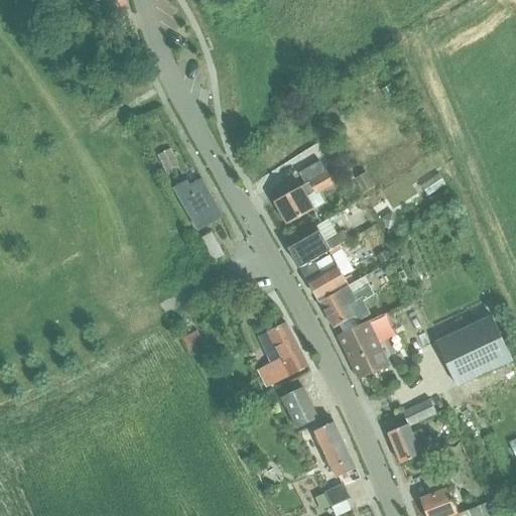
[(392,50),(384,54),(384,56),(390,69),(398,65),(393,51),(392,50)]
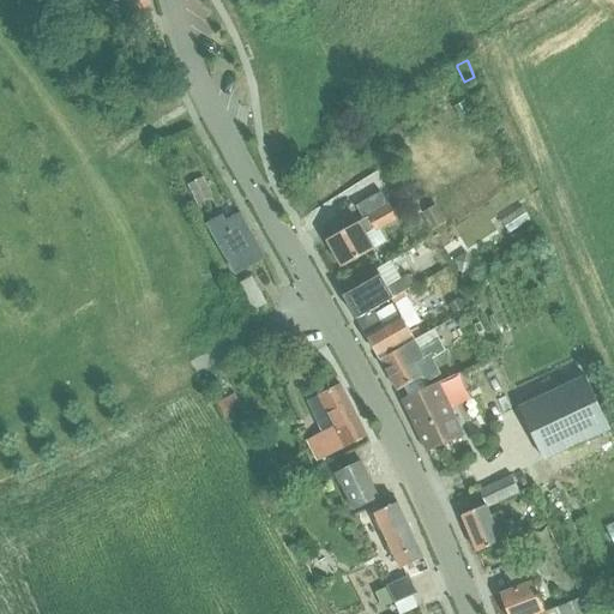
[(204,175),(188,182),(199,202),(214,194),(204,175)]
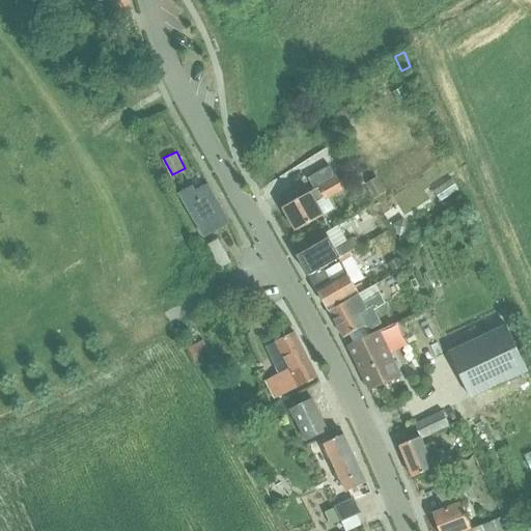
[(336,177),(329,165),(308,177),(315,189),(283,207),(297,230),(325,215),(316,201),(325,197),(326,199),(344,189),(337,176),(336,177)]
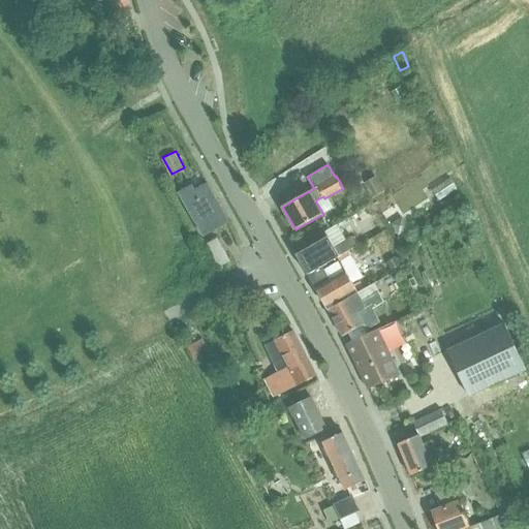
[(383,190),(375,176),(363,183),(371,197),(383,190)]
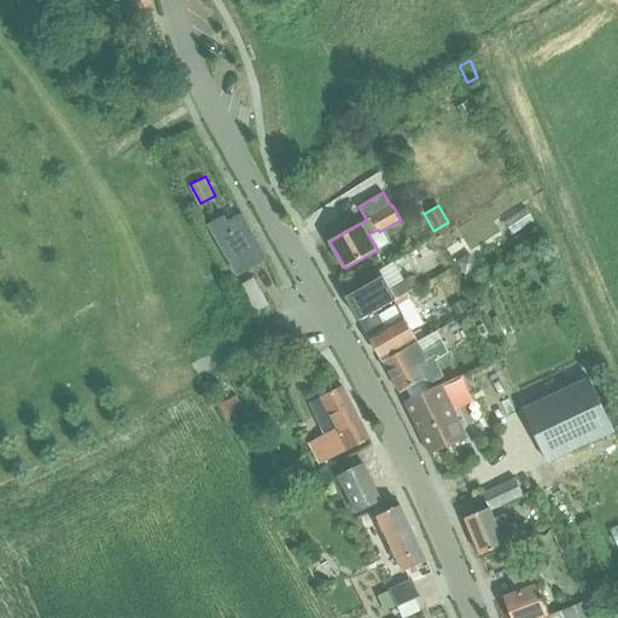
[(225,216),(210,225),(239,275),(254,268),(268,258),(243,215),(229,223),(225,216)]
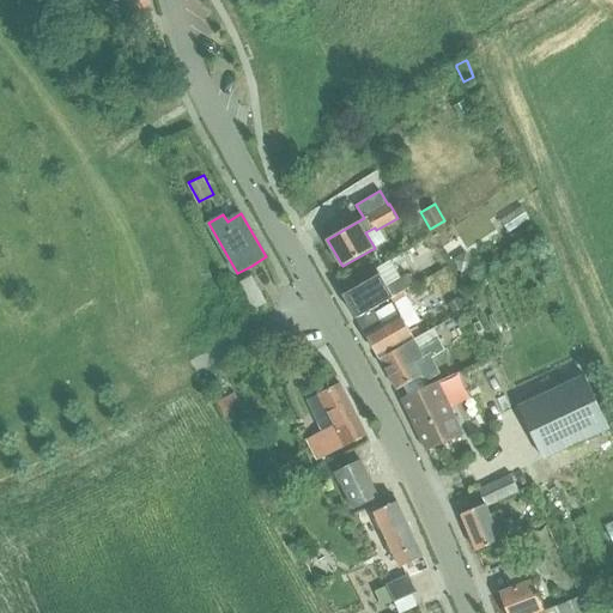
[(466,253),(454,261),(462,272),(473,265),(466,253)]
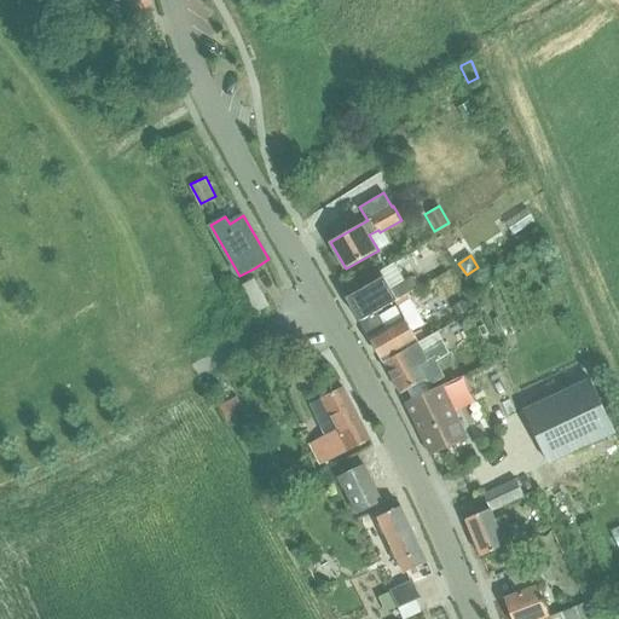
[(408,293),(418,287),(412,276),(406,279),(397,262),(383,270),(386,275),(348,296),(370,336),(387,327),(380,313),(377,310),(395,300),(408,293)]
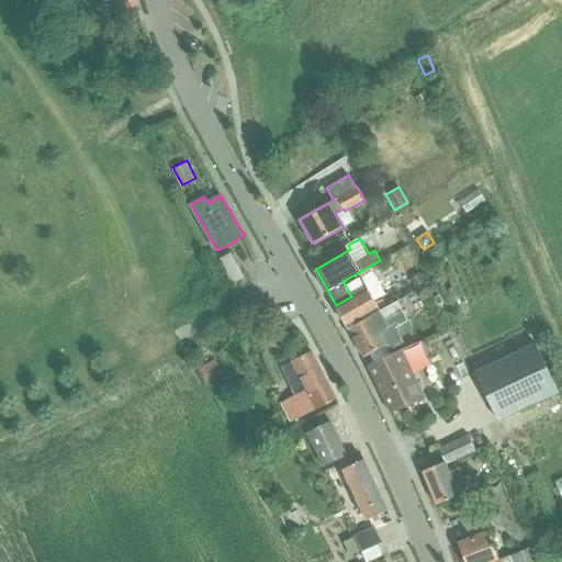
[(231,254),(217,261),(232,285),(244,278),(231,254)]
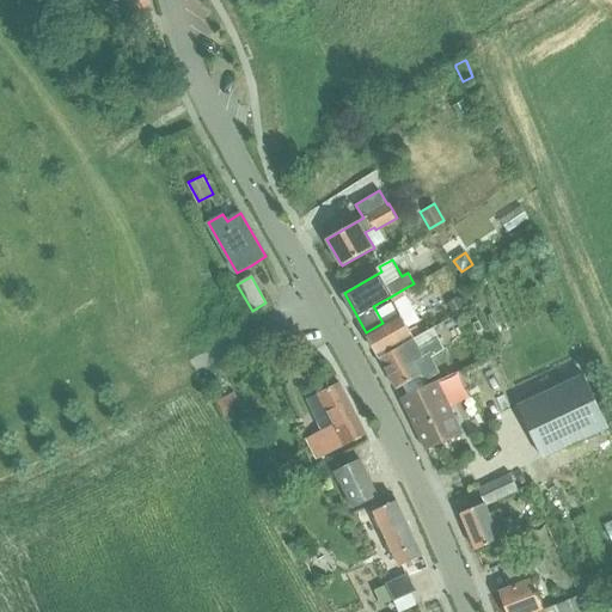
[(383,323),(366,332),(367,334),(367,332),(380,354),(416,337),(409,326),(421,320),(403,289),(391,297),(392,299),(375,310),(383,323)]
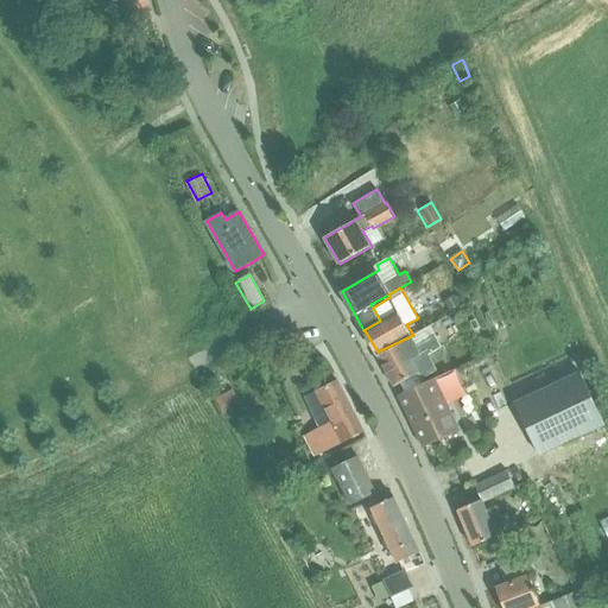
[(444,303),(450,312),(461,305),(455,296),(444,303)]
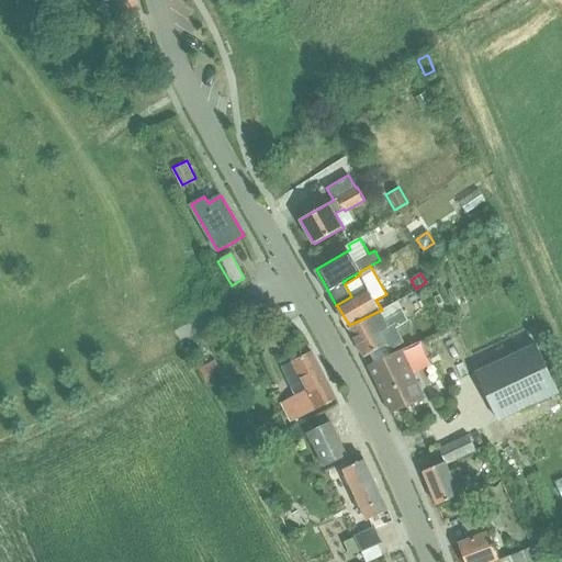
[(405,318),(395,302),(382,310),(349,325),(367,357),(385,346),(389,351),(404,343),(395,325),(405,318)]
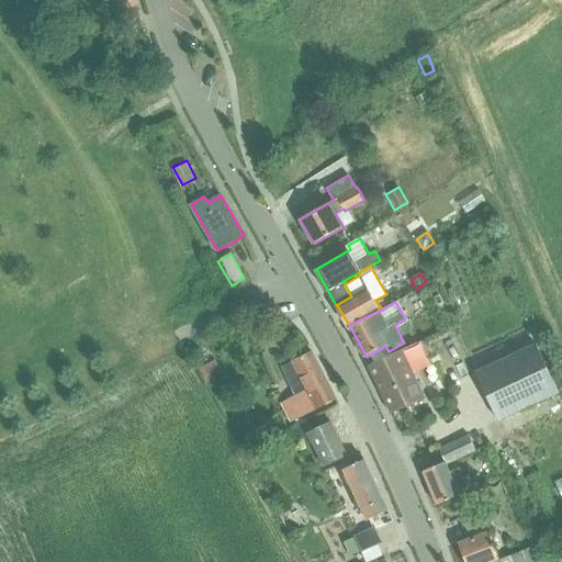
[(498,419),(557,392),(535,345),(476,372),(498,419)]
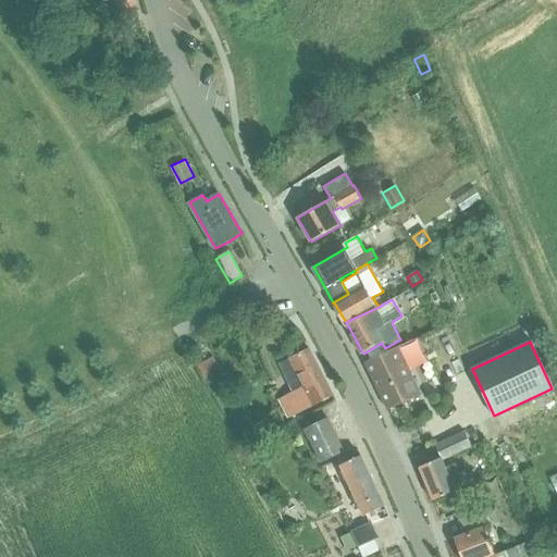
[(403,344),(397,347),(364,360),(387,407),(419,394),(405,364),(410,361),(403,344)]
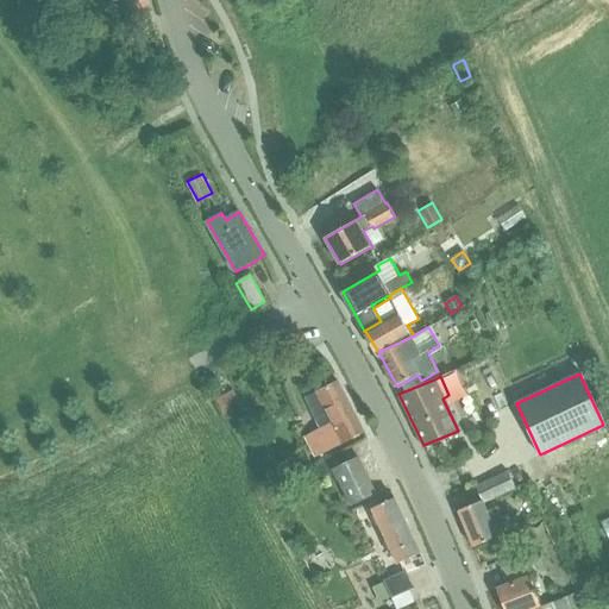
[(338,381),(319,391),(308,396),(322,426),(309,433),(320,454),(364,432),(360,425),(338,381)]
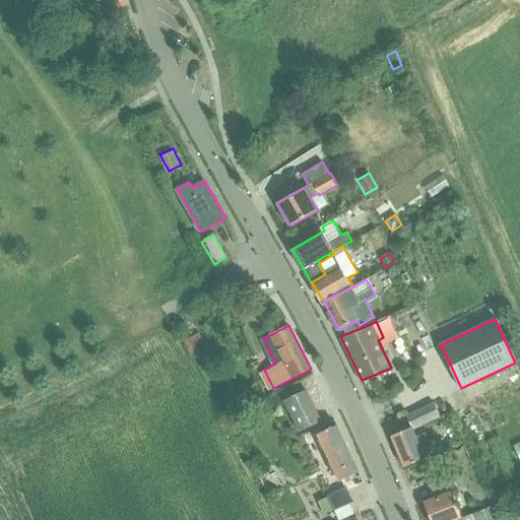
[(195,335),(183,342),(187,350),(192,359),(204,350),(195,335)]
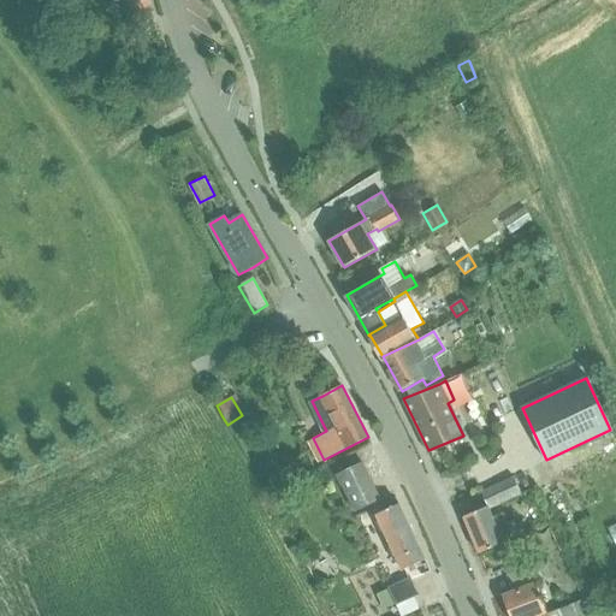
[(381,497),(365,462),(339,475),(356,510),(381,497)]
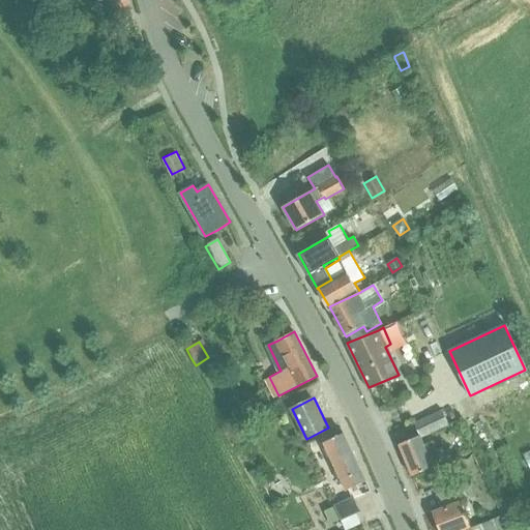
[(419,435),(447,423),(441,410),(413,422),(419,435)]
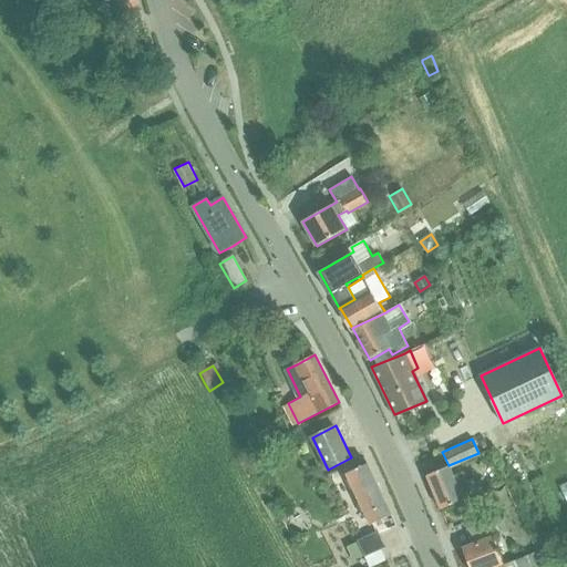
[(391,515),(368,463),(346,473),(369,525),(391,515)]
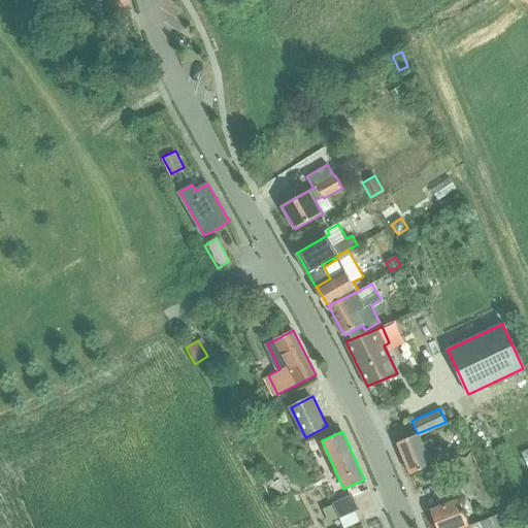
[(418,433),(397,442),(410,473),(431,464),(438,461),(428,438),(427,438),(422,441),(418,433)]
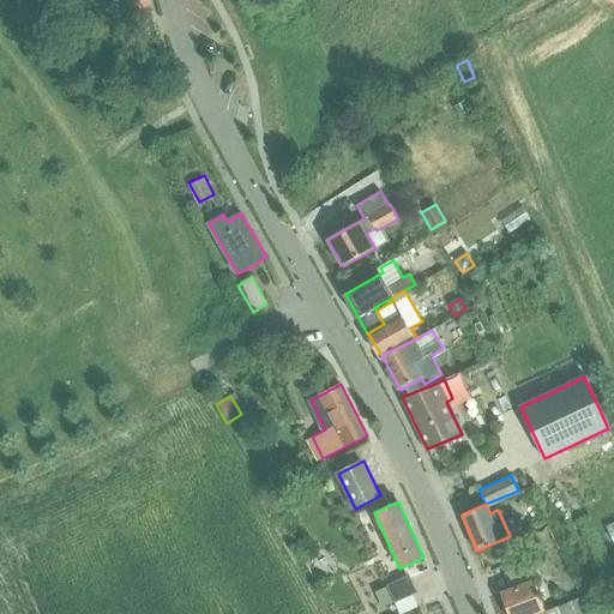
[(513,588),(501,593),(507,607),(509,613),(577,613),(572,601),(547,609),(541,594),(536,581),(541,578),(534,561),(507,572),(513,588)]
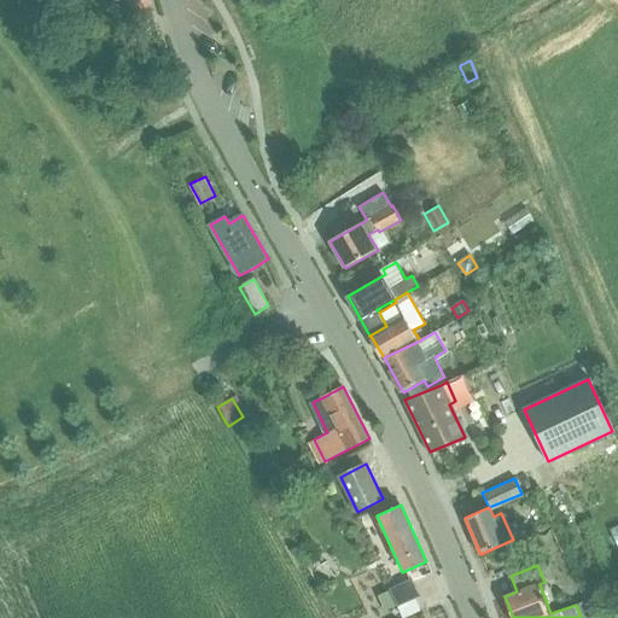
[(412,579),(389,589),(390,590),(397,605),(398,607),(420,598),(412,579)]
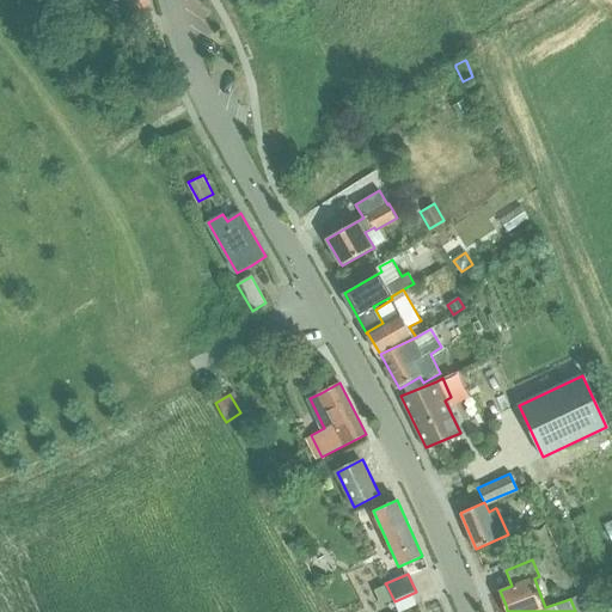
[(334,581),(320,588),(320,589),(324,597),(338,589),(334,581)]
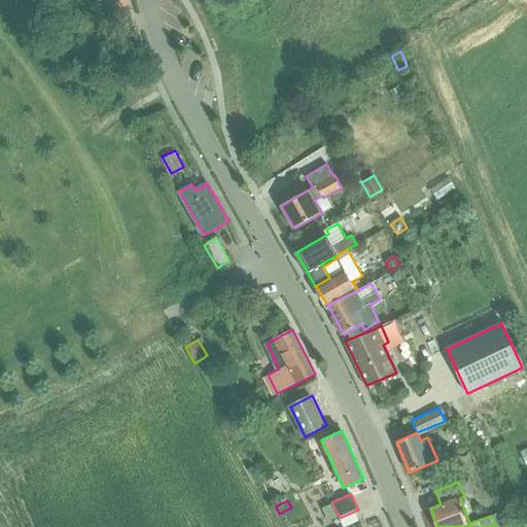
[(332,503),(324,507),(330,521),(339,516),(332,503)]
